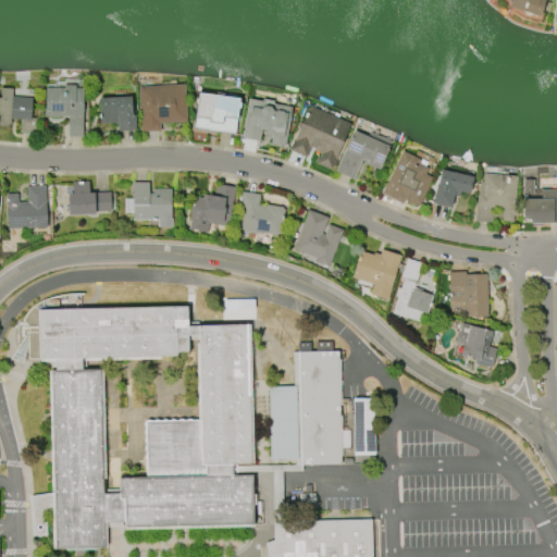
[(546,0),(542,17),(510,8),(512,0),(546,0)]
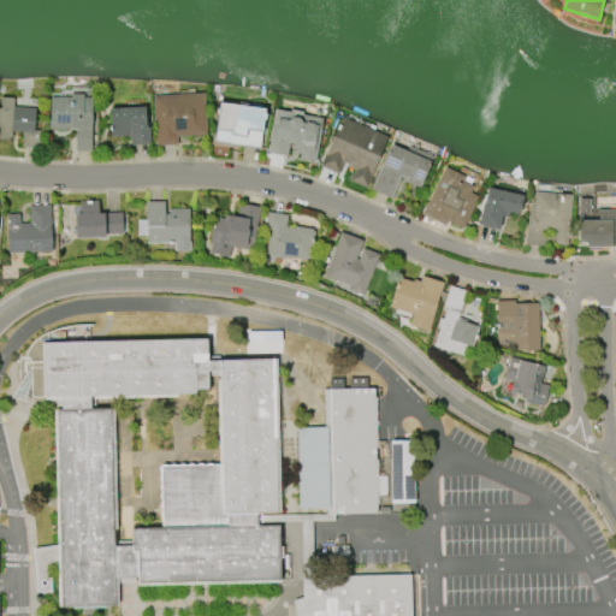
[(154,147),(152,96),(202,93),(206,135),(176,137),(177,146),(154,147)]
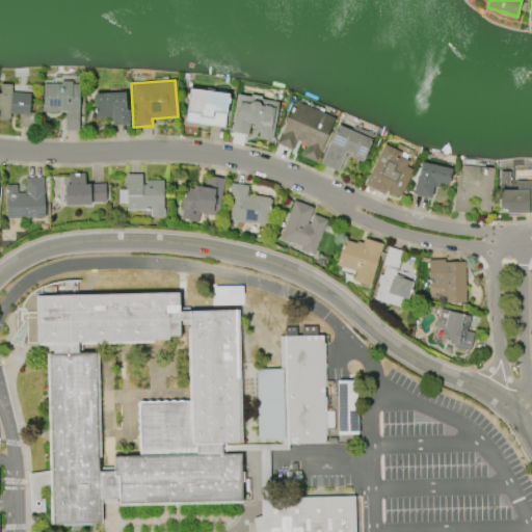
[(77,84),(77,131),(62,130),(63,111),(55,111),(55,113),(47,113),(47,111),(42,111),(42,84),(59,84),(59,81),(70,81),(70,83),(77,84)]
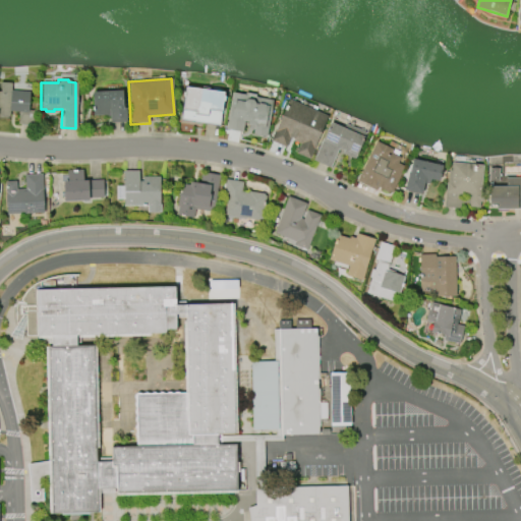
[(33,111),(32,125),(17,124),(18,112),(9,111),(8,118),(0,117),(0,81),(30,84),(29,92),(26,110),(33,111)]
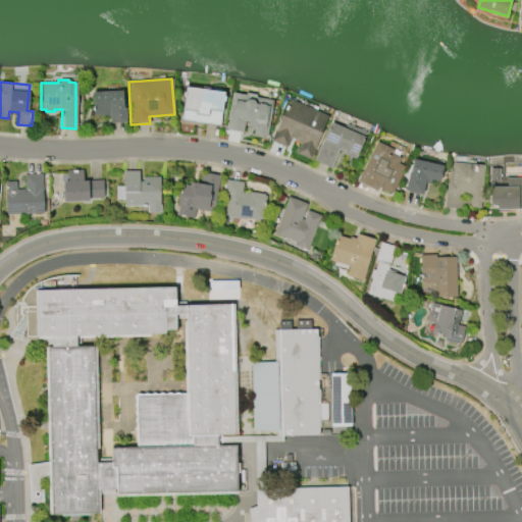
[(217,125),(179,120),(184,88),(222,93),(217,125)]
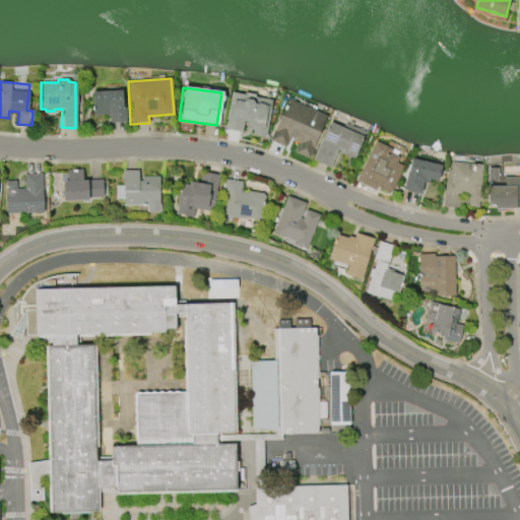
[(89,92),(120,90),(121,108),(124,108),(124,122),(108,123),(107,116),(102,117),(102,115),(90,116),(89,92)]
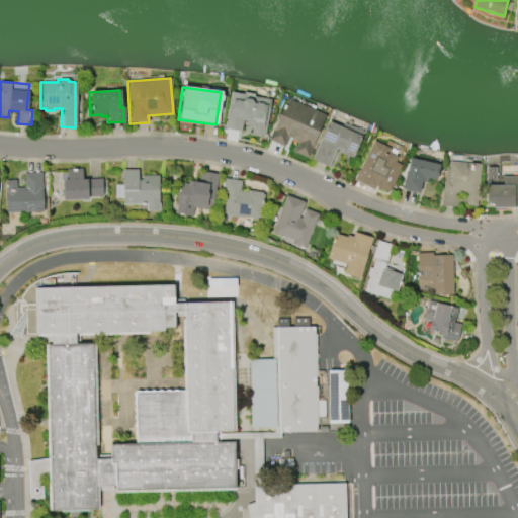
[(240,132),(224,128),(230,92),(243,94),(243,92),(253,94),(253,96),(270,99),(263,137),(250,134),(252,125),(245,124),(245,121),(242,121),(240,132)]
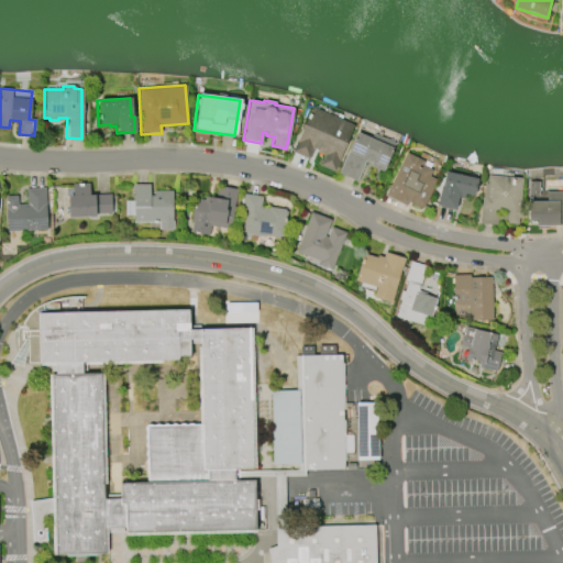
[(311,108),(354,127),(333,172),(319,166),(323,155),(312,151),(308,159),(291,152),(311,108)]
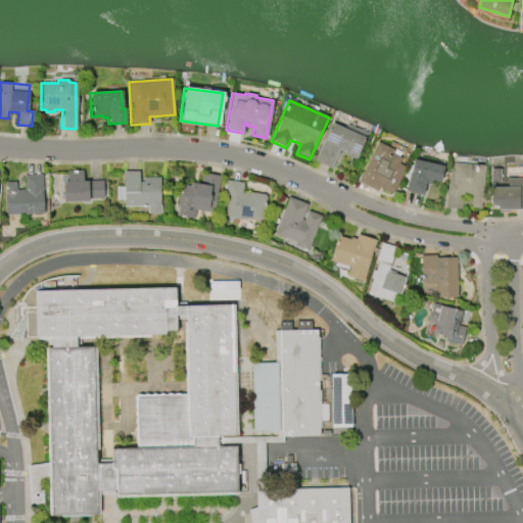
[(346,126),(367,134),(354,160),(342,154),(343,151),(339,150),(331,169),(314,161),(331,123),(344,130),(346,126)]
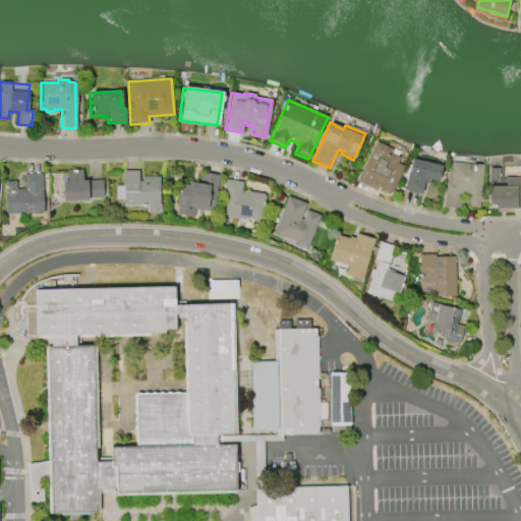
[(355,181),(375,141),(393,150),(391,154),(400,158),(397,164),(403,167),(399,173),(400,174),(391,192),(388,191),(387,192),(378,188),(375,191),(355,181)]
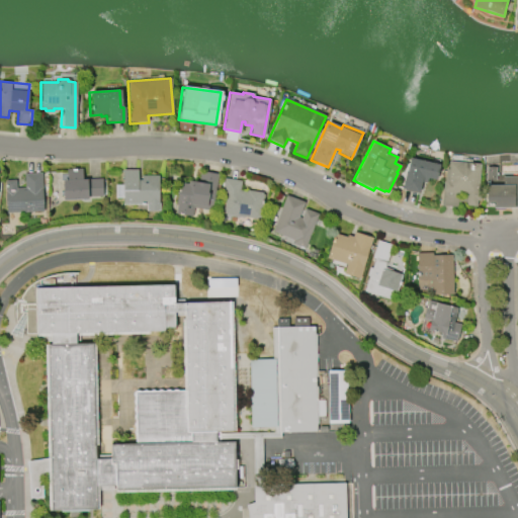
[(408,158),(438,165),(435,181),(427,179),(425,184),(420,183),(418,193),(401,189),(408,158)]
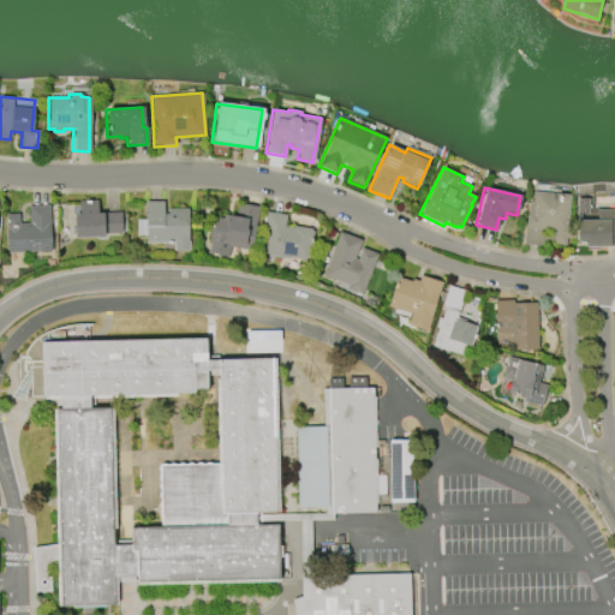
[(532,192),(569,195),(567,227),(569,227),(568,239),(566,239),(565,246),(553,245),(553,242),(543,240),(542,246),(524,245),(526,216),(527,216),(529,201),(531,202),(532,192)]
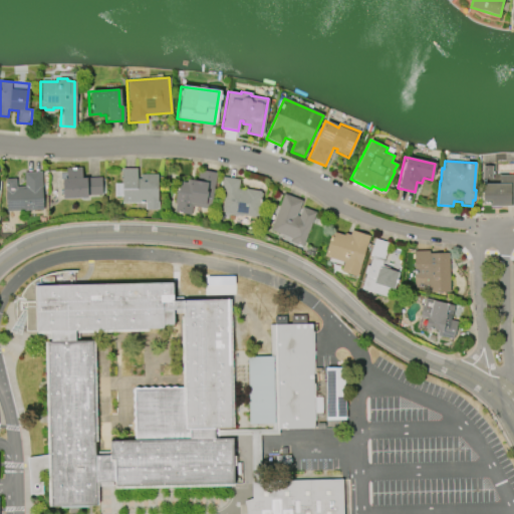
[(61,200),(60,180),(65,179),(64,169),(80,168),(80,179),(100,178),(101,196),(85,196),(85,199),(61,200)]
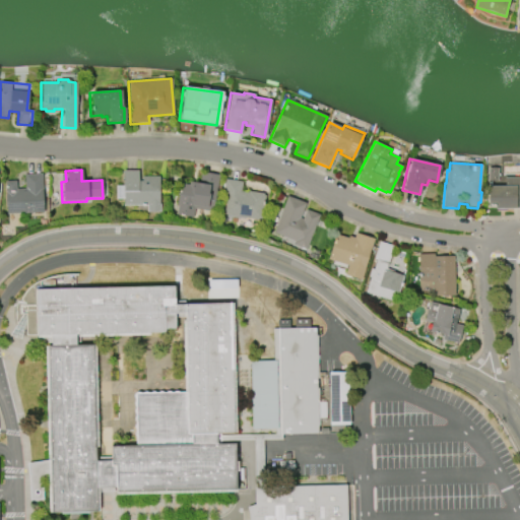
[(158,204),(159,204),(160,212),(146,212),(146,206),(123,206),(123,171),(138,171),(138,182),(141,182),(141,177),(158,177),(158,204)]
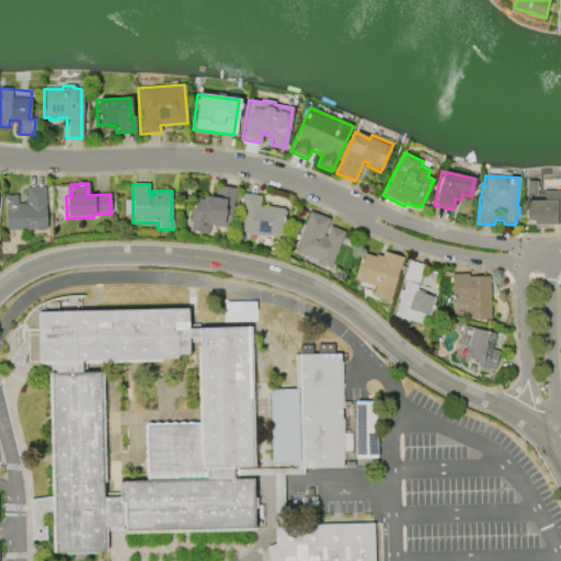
[(190,222),(194,198),(203,199),(204,196),(215,198),(217,186),(237,190),(230,229),(210,226),(208,236),(191,232),(192,222),(190,222)]
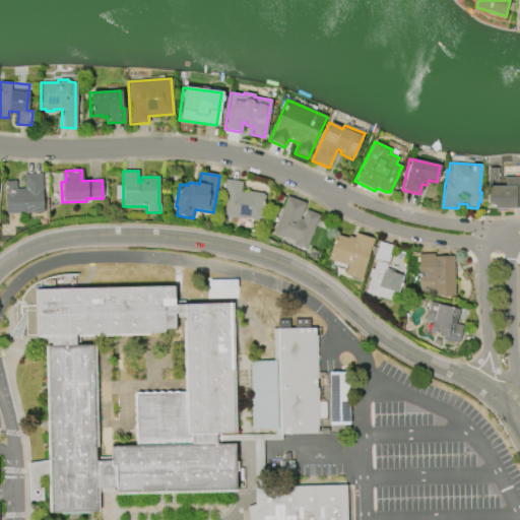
[(43,213),(5,214),(4,182),(15,181),(15,189),(23,189),(23,175),(42,174),(43,213)]
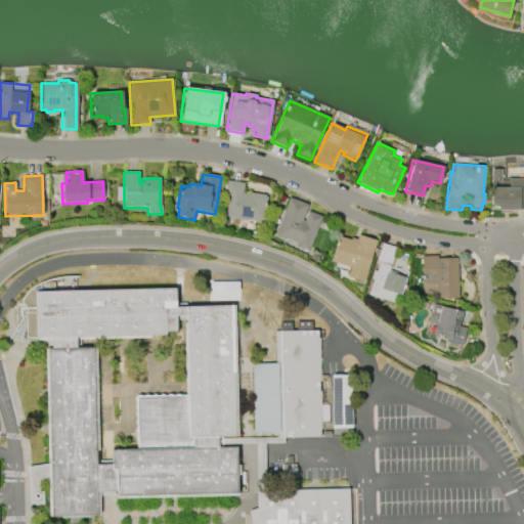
[(508,179),(523,179),(523,210),(510,211),(510,213),(498,213),(498,211),(498,210),(490,210),(490,188),(509,187),(508,179)]
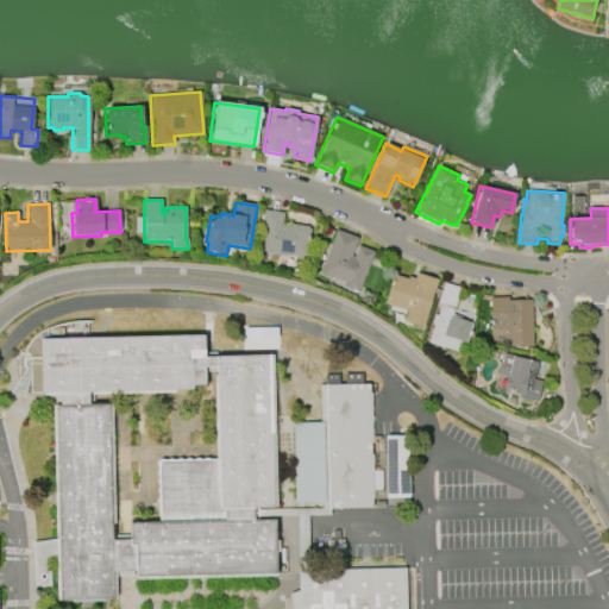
[(307,258),(263,252),(265,233),(261,233),(264,211),(284,213),(282,225),(292,226),(292,225),(308,227),(308,228),(311,230),(307,258)]
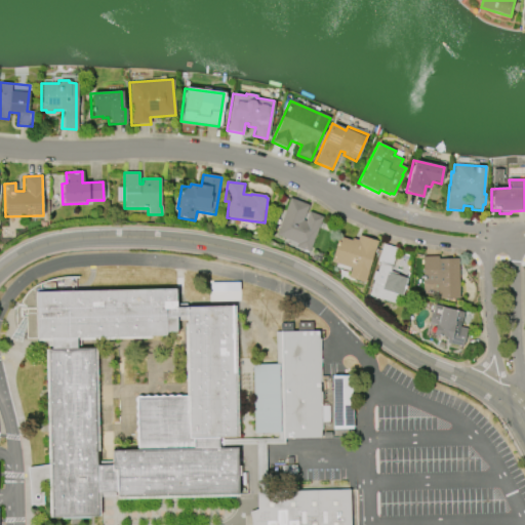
[(276,236),(289,198),(308,205),(303,220),(305,221),(309,212),(322,217),(309,252),(295,248),(296,244),(276,236)]
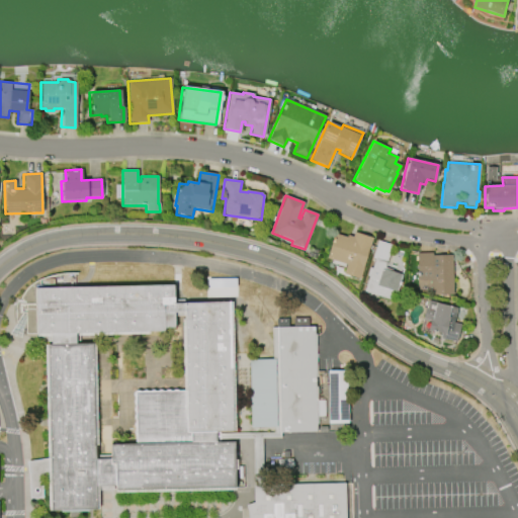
[(372,238),(359,279),(343,274),(346,265),(326,258),(334,234),(346,238),(347,236),(352,238),(354,233),(372,238)]
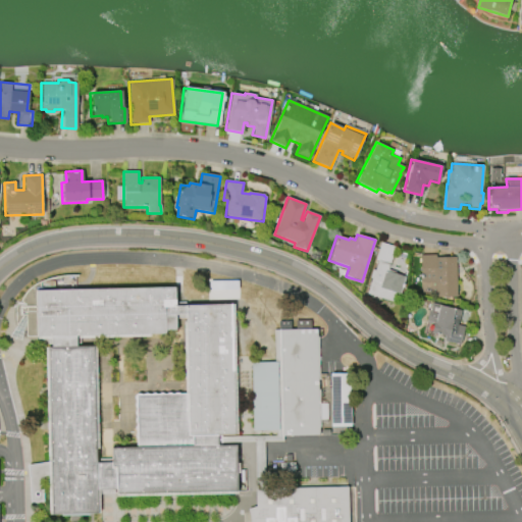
[(405,277),(400,296),(396,295),(393,303),(366,294),(371,278),(369,277),(372,270),(374,271),(377,261),(375,260),(380,243),(395,248),(387,270),(396,272),(395,274),(405,277)]
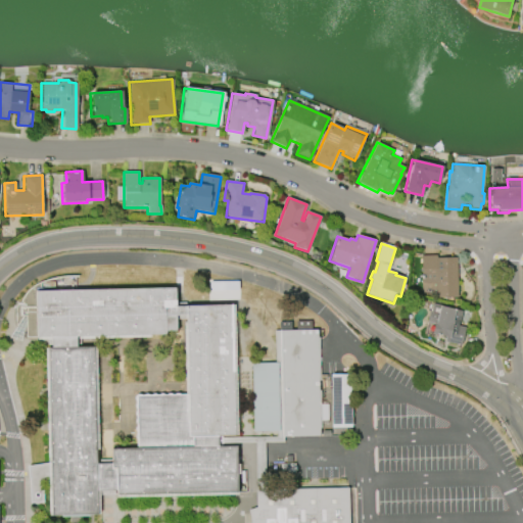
[(457,257),(458,297),(435,298),(434,283),(421,283),(420,256),(436,255),(436,258),(457,257)]
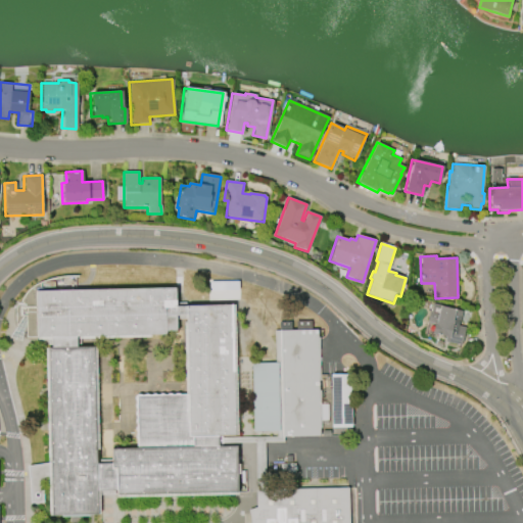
[(52,514),(98,513),(98,490),(117,490),(117,493),(238,490),(237,445),(219,445),(219,434),(236,433),(233,302),(177,304),(177,287),(41,289),(40,280),(31,285),(22,296),(20,302),(17,301),(15,307),(16,317),(18,326),(26,329),(22,336),(48,343),(52,514)]
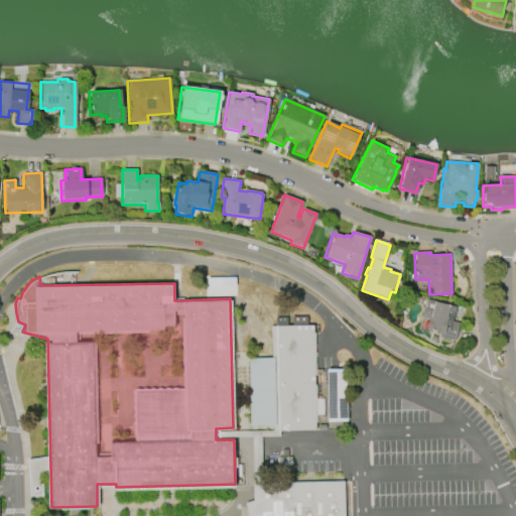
[(426,300),(456,307),(453,321),(459,324),(455,341),(438,338),(439,333),(425,330),(427,319),(420,318),(423,305),(425,305),(426,300)]
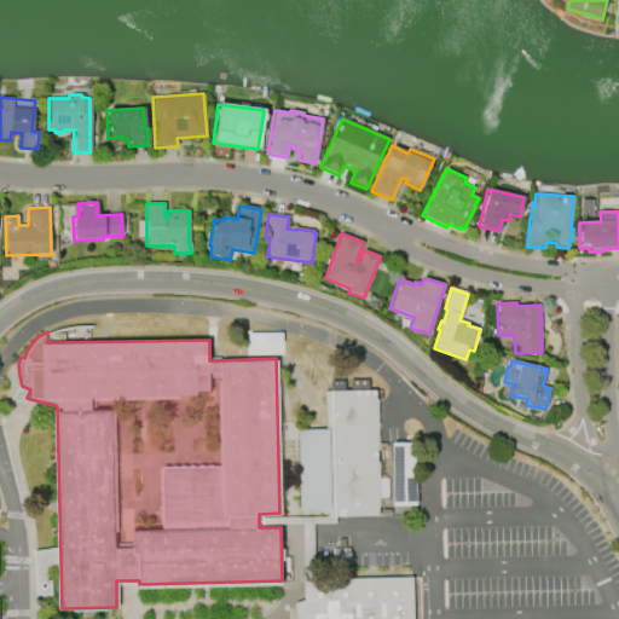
[(299,427),(300,508),(328,508),(328,514),(379,513),(376,388),(325,388),(325,427),(299,427)]
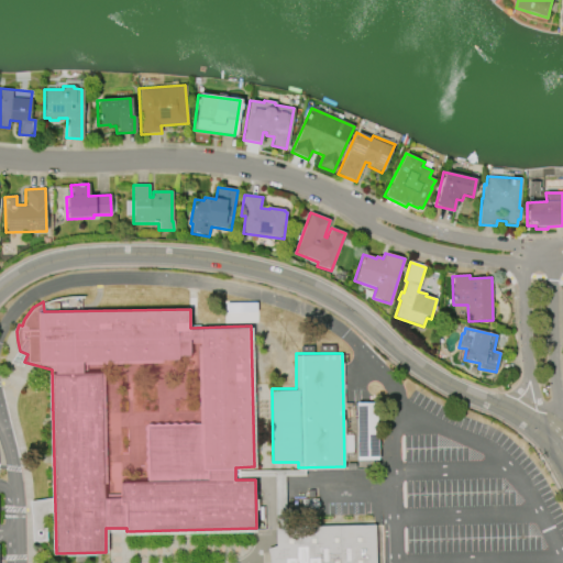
[(378,459),(378,400),(356,401),(356,459),(378,459)]
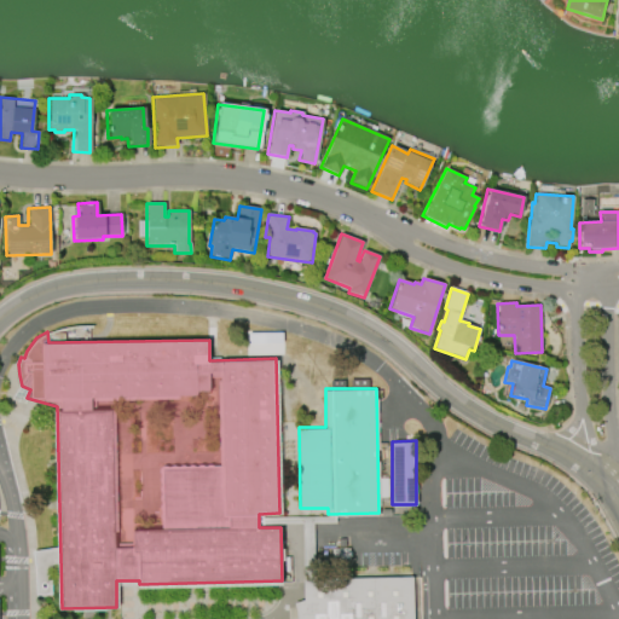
[(412,618),(411,574),(302,578),(304,599),(295,601),(296,618),(412,618)]
